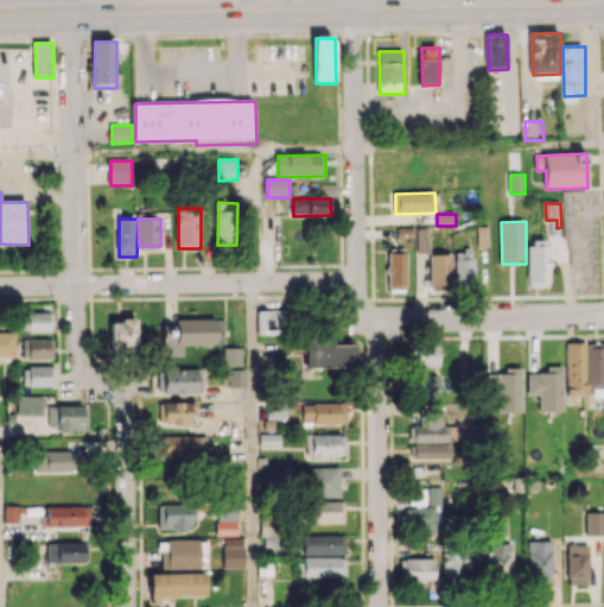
[(420,253),(432,253),(431,229),(419,229),(420,253)]
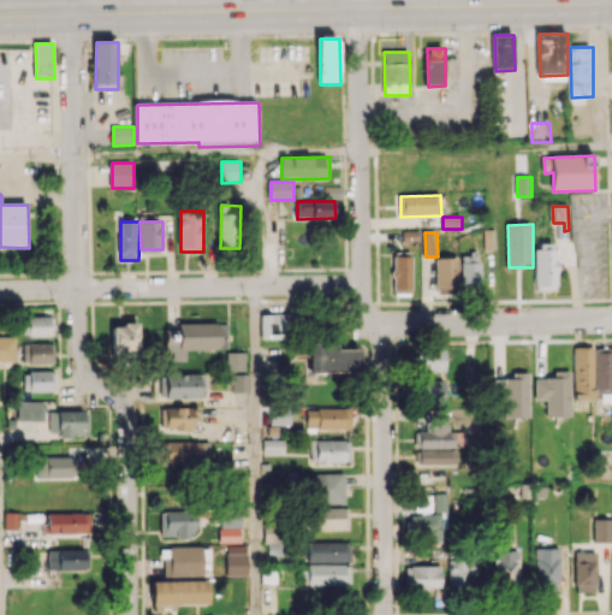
[(558,244),(536,244),(538,291),(558,290),(558,244)]
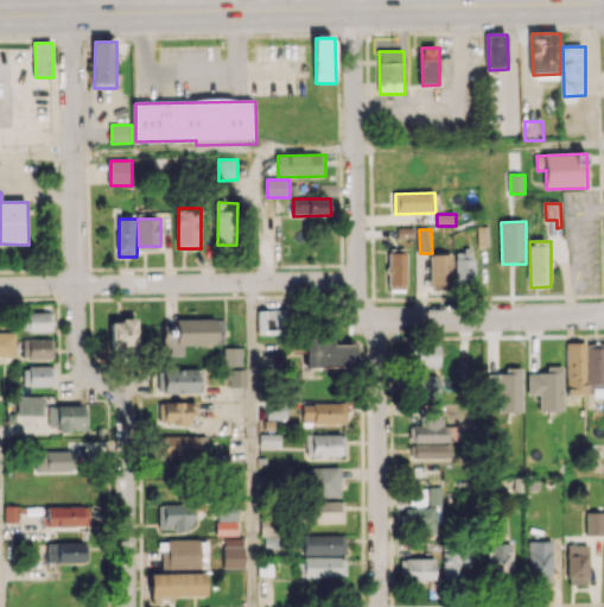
[(476,284),(476,252),(457,252),(458,285),(476,284)]
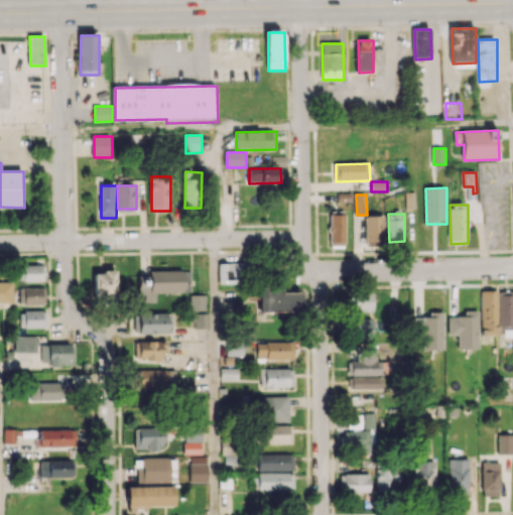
[(347,215),(332,215),(332,245),(347,245),(347,215)]
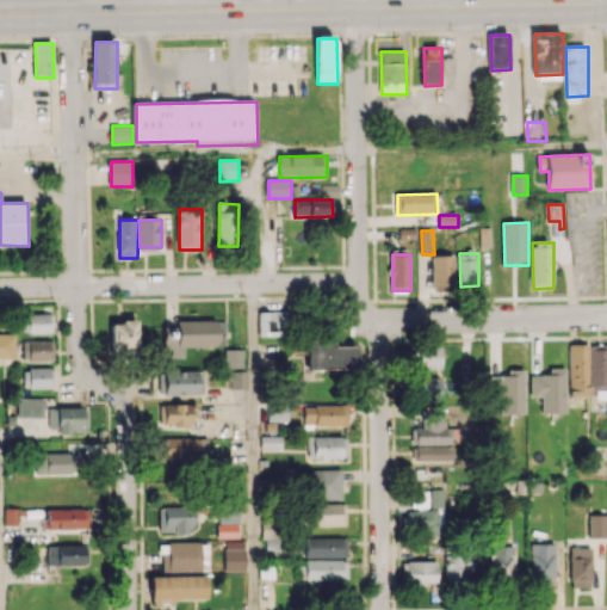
[(456,256),(434,257),(434,290),(456,290),(456,256)]
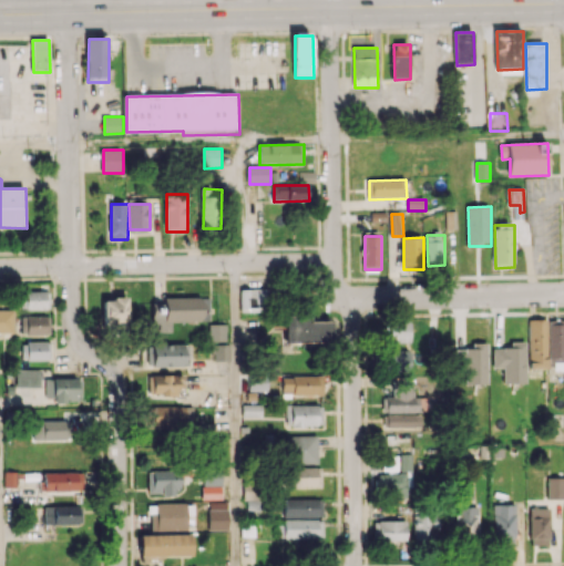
[(268,314),(268,290),(243,289),(242,312),(268,314)]
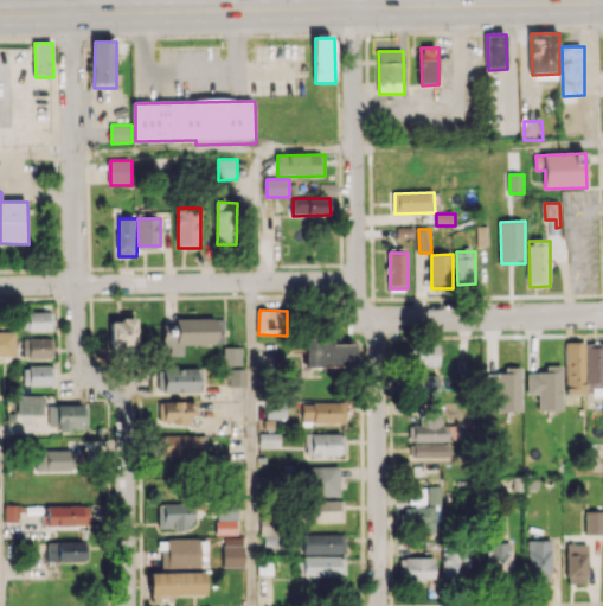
[(55,312),(24,313),(25,332),(55,332),(55,312)]
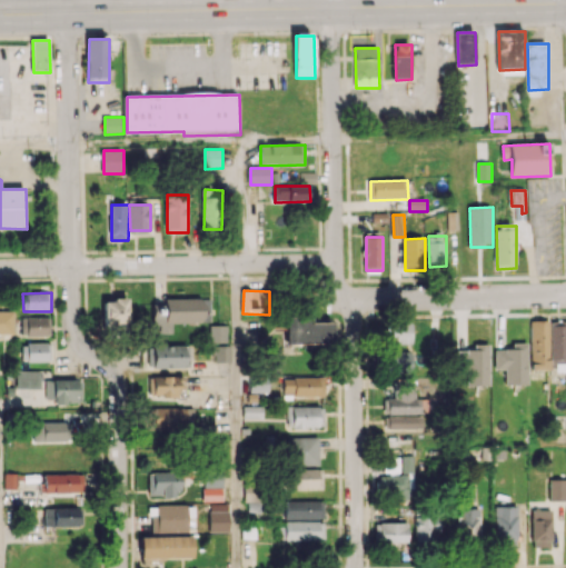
[(174,324),(212,322),(212,299),(166,300),(166,308),(154,308),(155,335),(174,334),(174,324)]
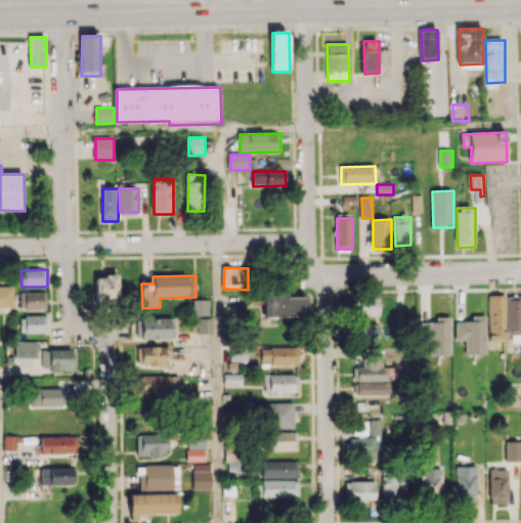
[(97,301),(106,301),(106,306),(119,306),(118,276),(96,276),(97,301)]
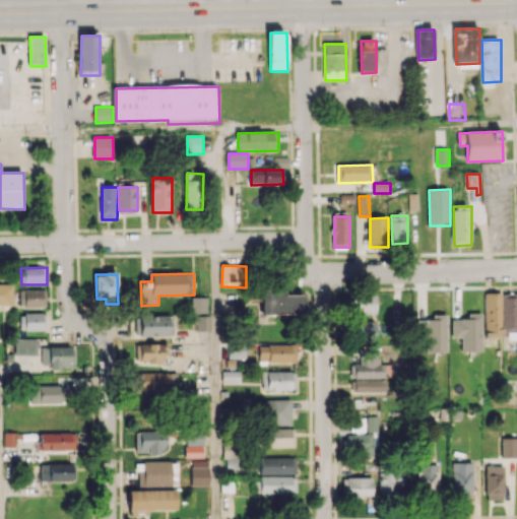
[(0,306),(14,306),(14,284),(0,284),(0,306)]
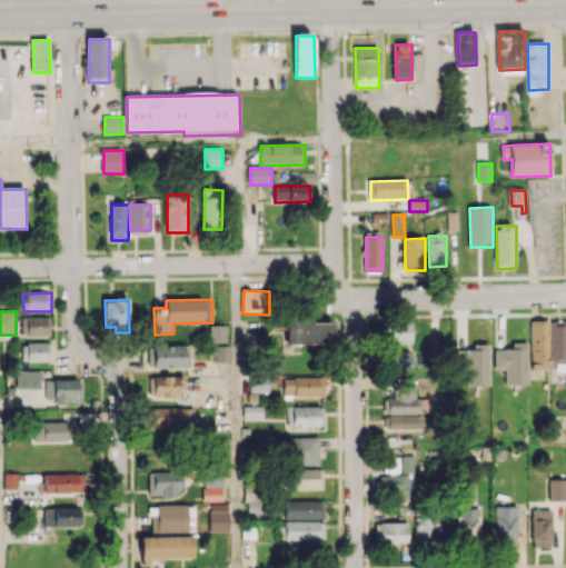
[(288,317),(288,345),(335,345),(334,322),(311,324),(311,317),(288,317)]
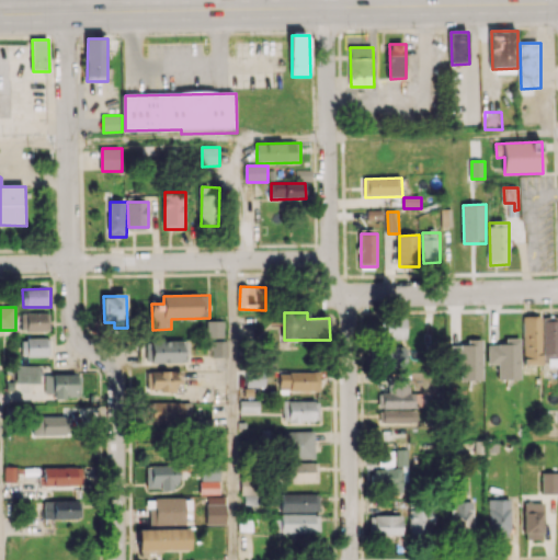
[(50,333),(52,313),(23,313),(23,332),(50,333)]
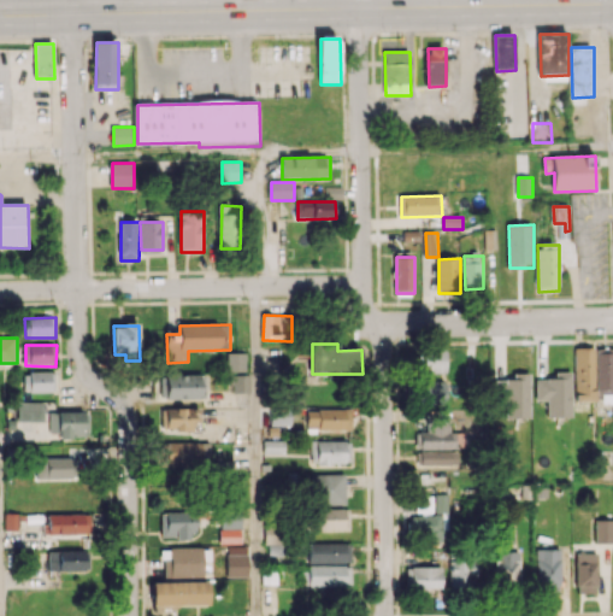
[(577,402),(596,402),(597,348),(577,348),(577,402)]
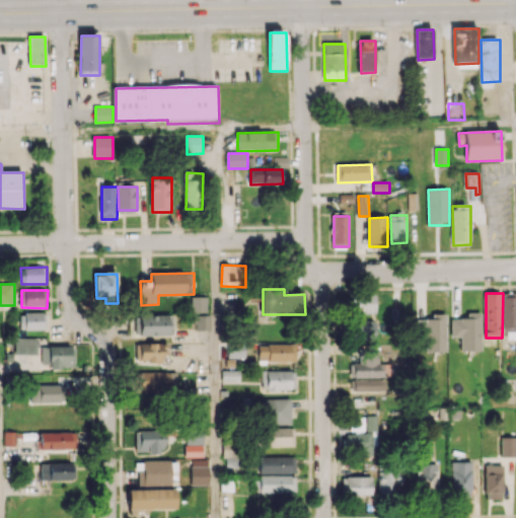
[(360,314),(377,313),(377,295),(359,296),(360,314)]
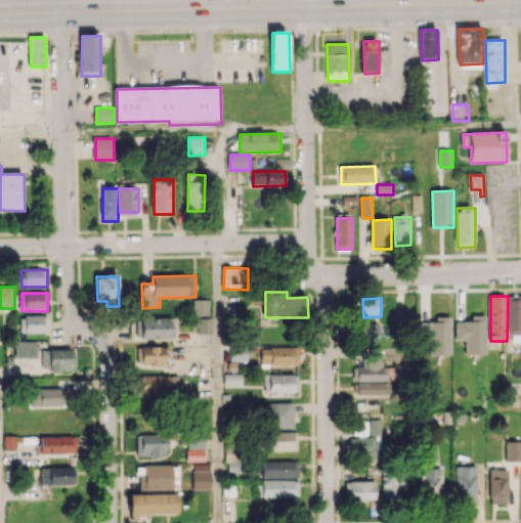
[(211,301),(194,300),(194,316),(210,316),(211,301)]
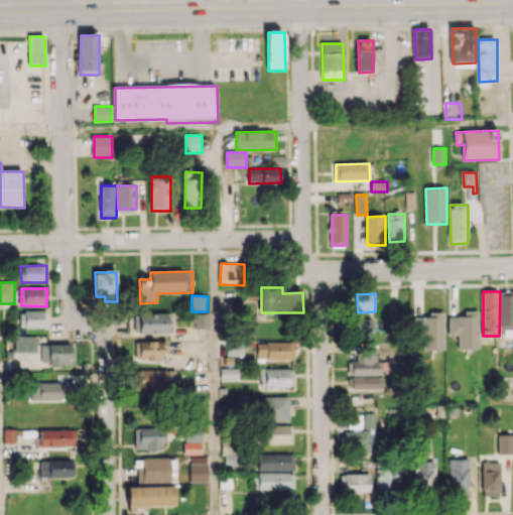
[(46,311),(21,312),(22,329),(47,328),(46,311)]
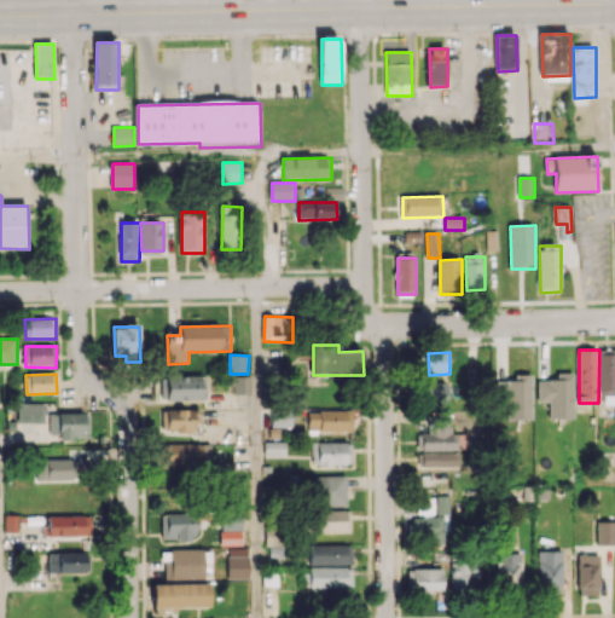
[(533,375),(516,375),(516,382),(498,382),(498,400),(509,400),(510,421),(533,420),(533,375)]
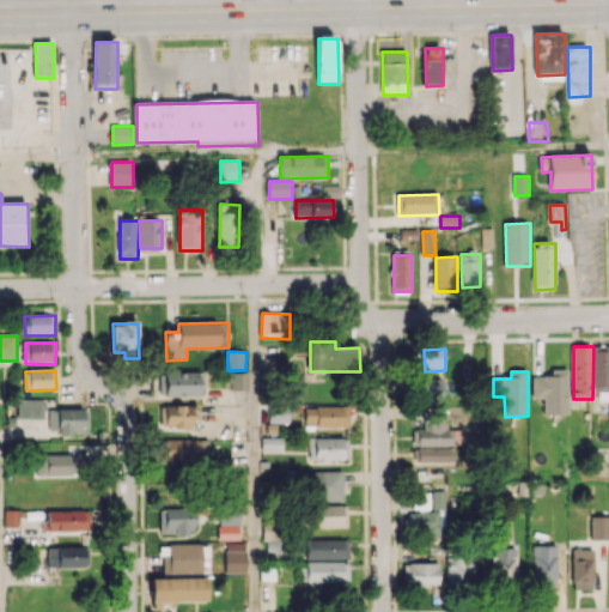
[(206,397),(205,373),(166,374),(168,398),(206,397)]
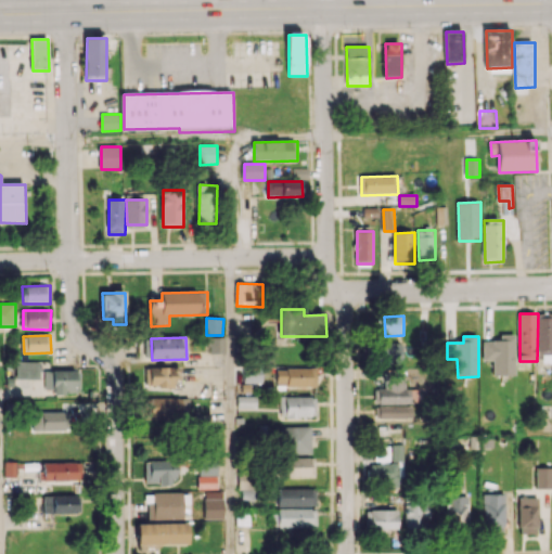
[(225,353),(226,338),(210,338),(210,353),(225,353)]
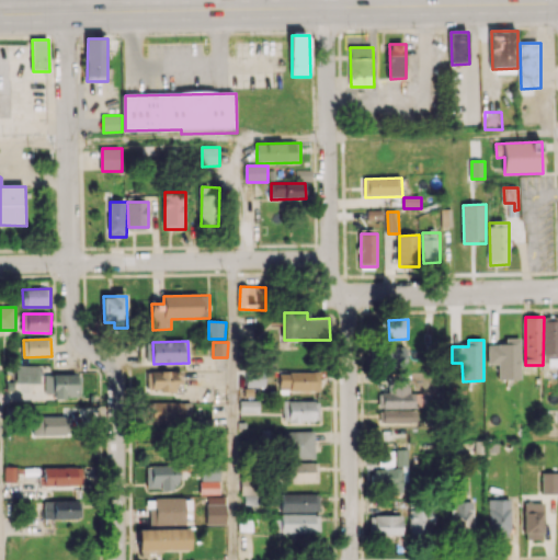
[(521,379),(521,342),(489,342),(489,365),(500,365),(500,379),(521,379)]
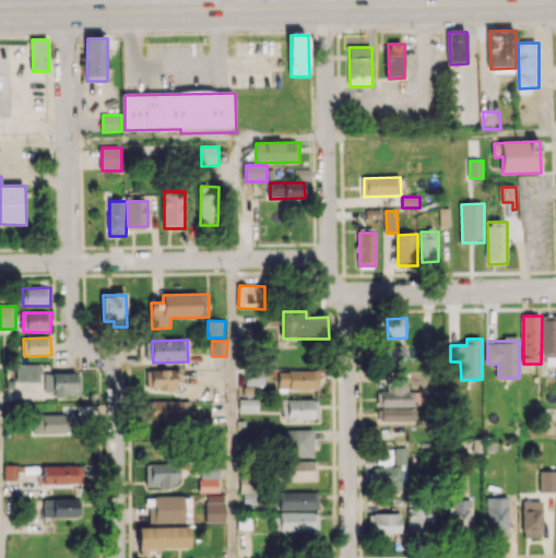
[(407,367),(407,347),(379,346),(379,366),(407,367)]
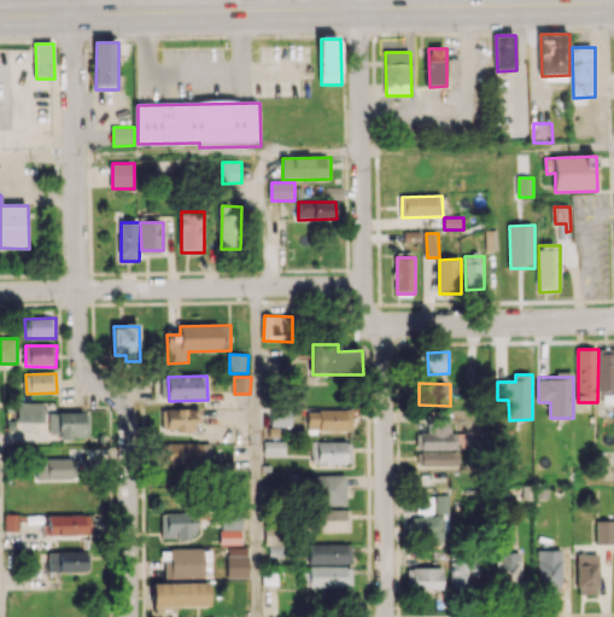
[(46,403),(19,403),(19,423),(46,423),(46,403)]
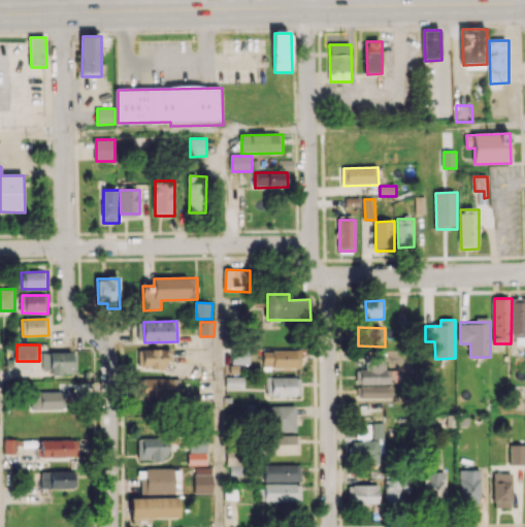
[(252,347),(234,347),(233,364),(251,365),(252,347)]
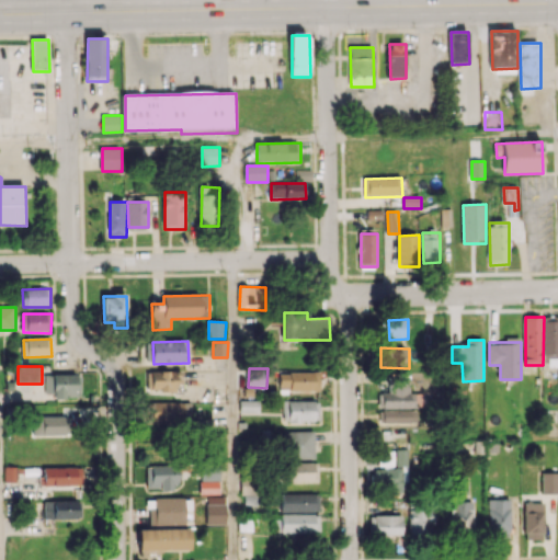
[(148,372),(149,392),(181,391),(180,372),(148,372)]
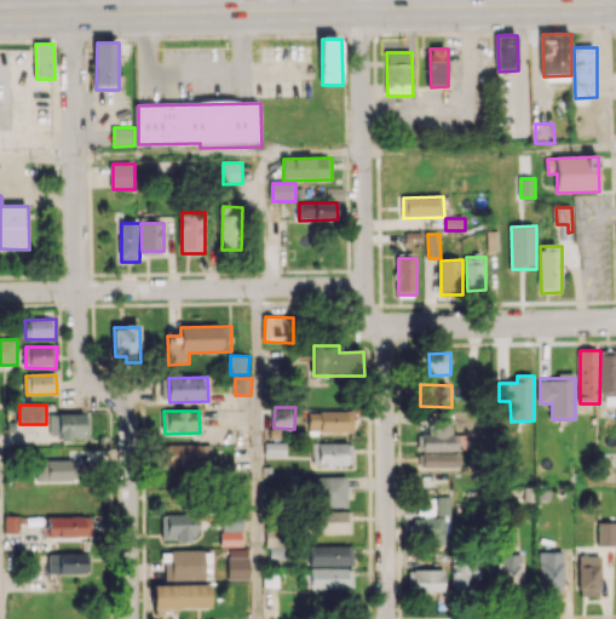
[(355,412),(310,412),(310,433),(355,433),(355,412)]
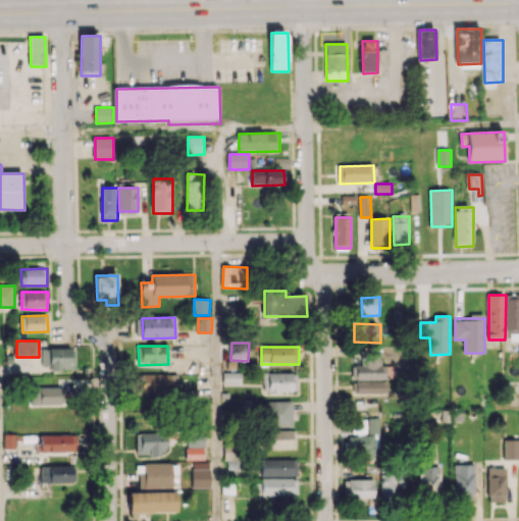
[(52,372),(76,371),(76,349),(43,350),(44,366),(52,366),(52,372)]
